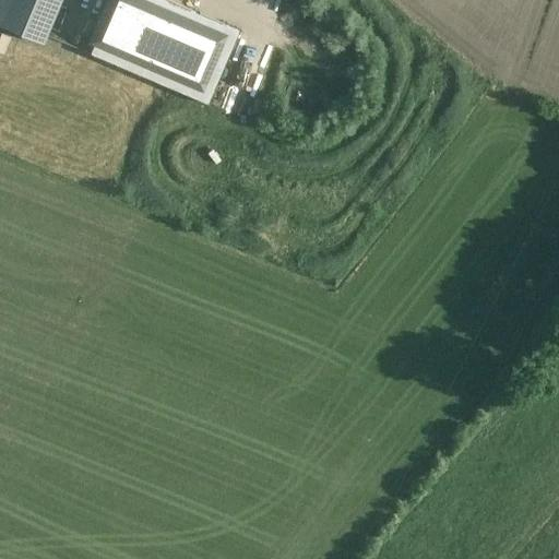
[(54,10),(30,0),(10,0),(0,24),(40,42),(54,10)]
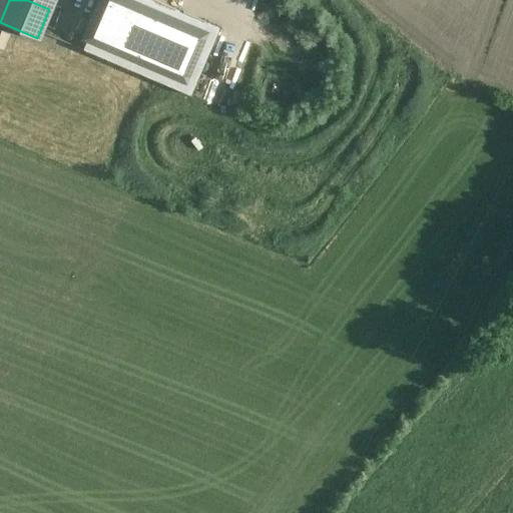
[(27,0),(49,9),(52,0),(27,0)]
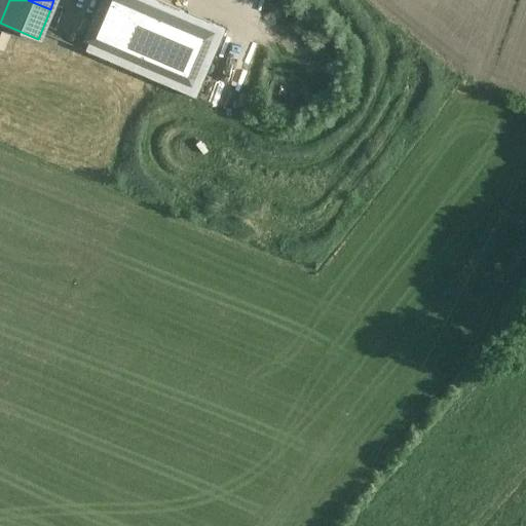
[(225,27),(162,0),(100,0),(84,39),(87,41),(83,50),(195,98),(225,27)]
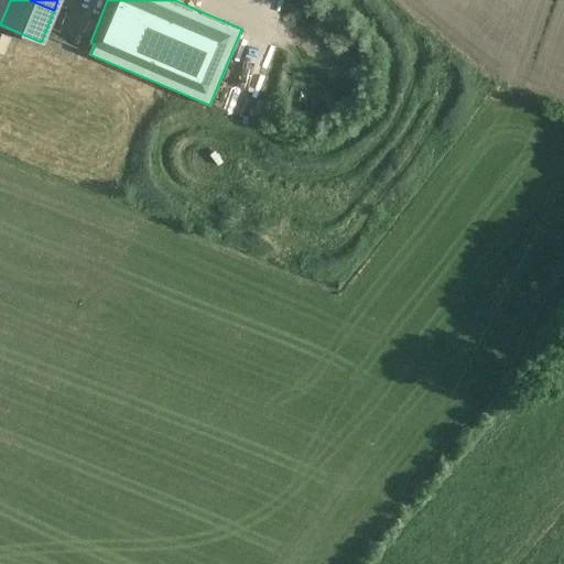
[(304,10),(305,0),(291,0),(290,7),(304,10)]
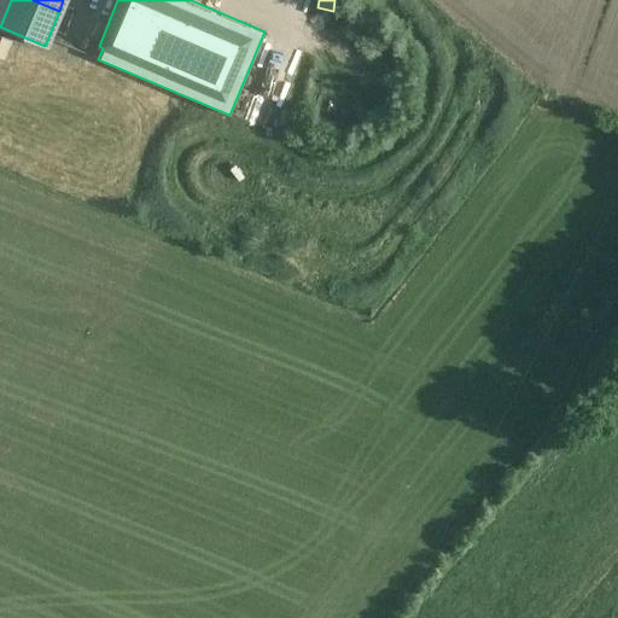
[(1,36),(0,39),(0,58),(4,60),(11,41),(1,36)]
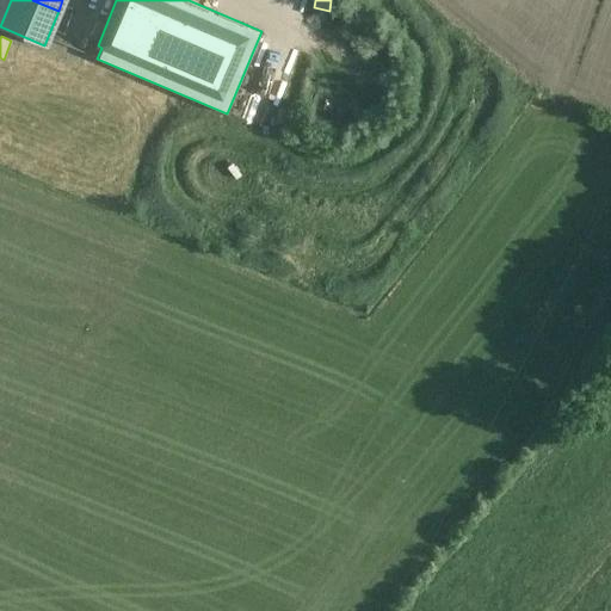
[(408,55),(402,65),(419,76),(425,67),(408,55)]
